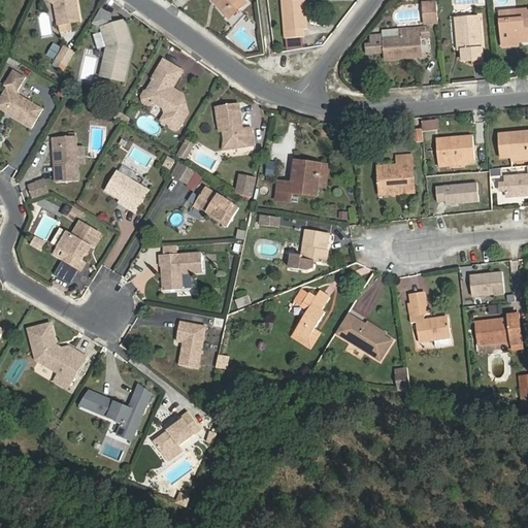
[(46,0),(53,4),(57,26),(78,22),(74,0),(46,0)]
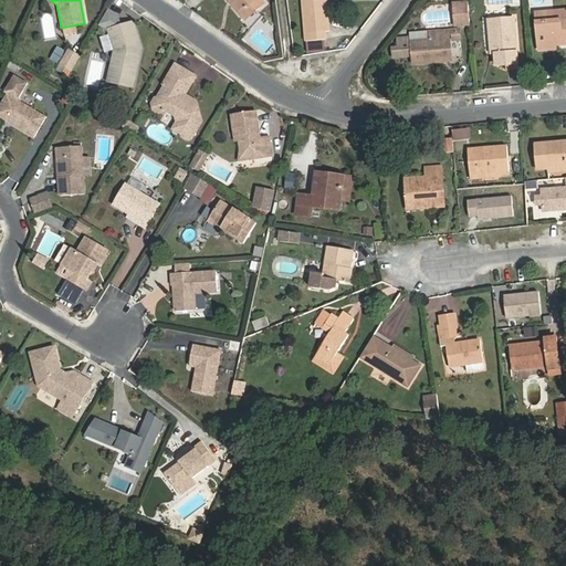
[(231,0),(242,11),(250,4),(255,10),(264,2),(261,0),(231,0)]
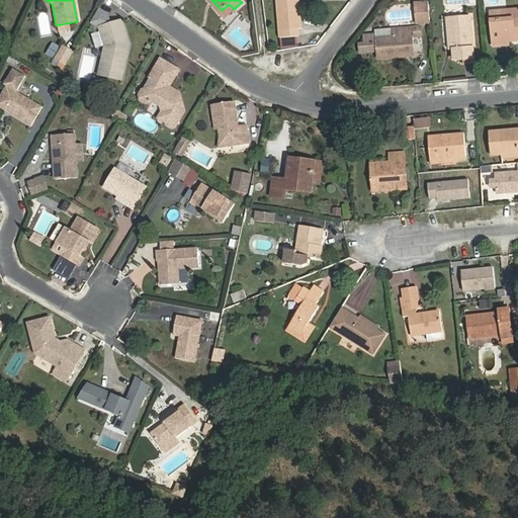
[(277,0),(280,29),(297,28),(301,28),(299,3),(292,4),(291,0),(277,0)]
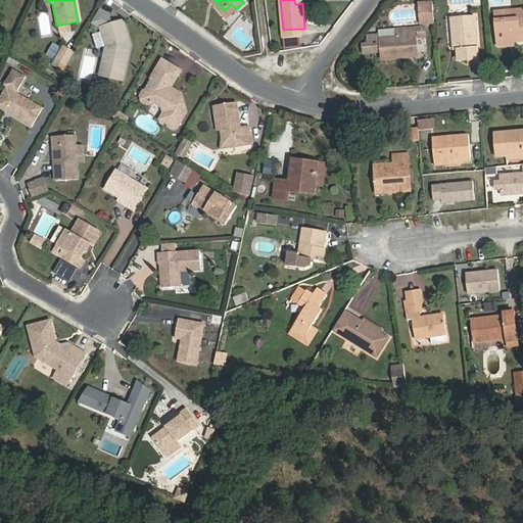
[(422,25),(435,24),(433,1),(420,2),(422,25)]
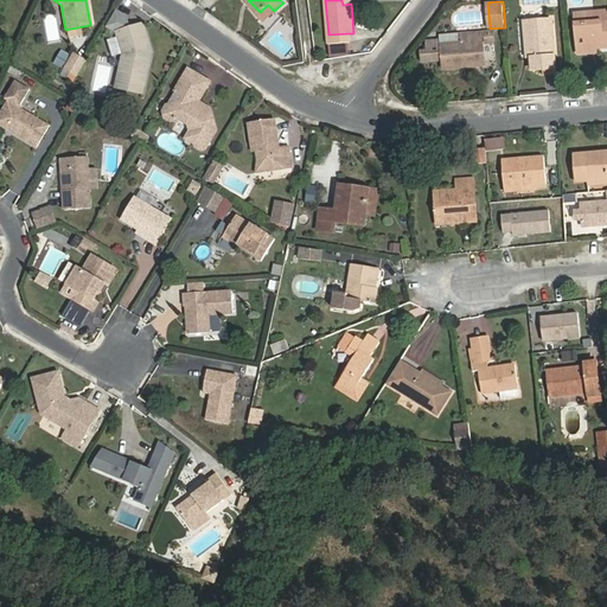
[(260,12),(264,19),(274,11),(268,5),(260,12)]
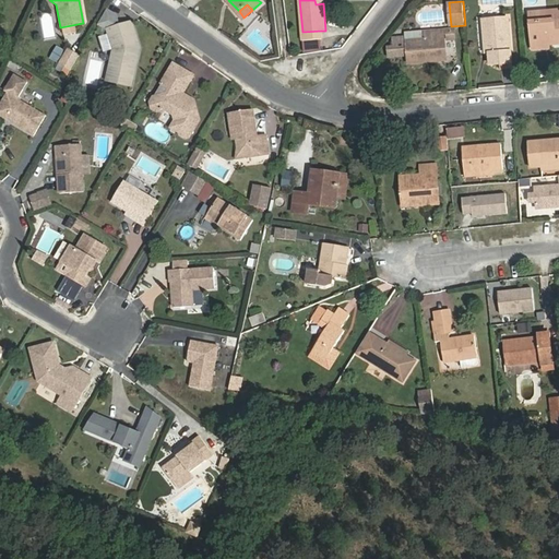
[(548,21),(558,19),(558,10),(548,11),(548,21)]
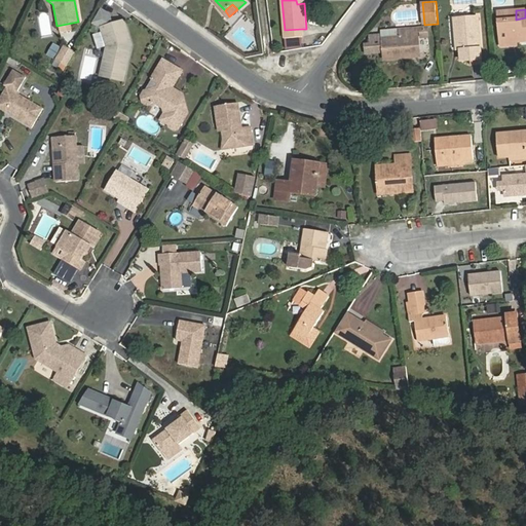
[(498,11),(500,42),(517,41),(525,40),(525,17),(516,20),(516,10),(498,11)]
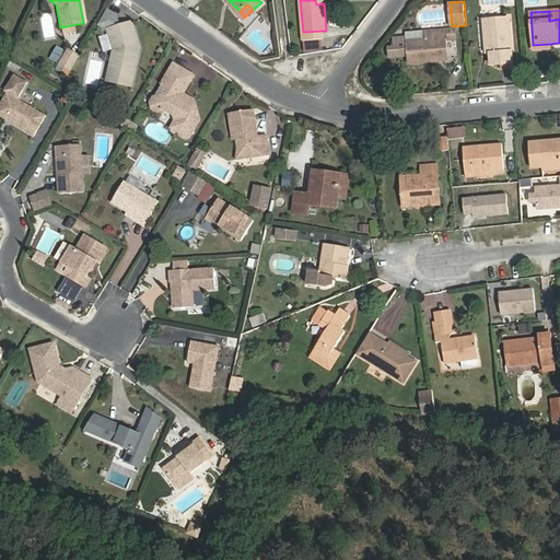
[(483,21),(485,41),(489,41),(490,54),(491,65),(513,62),(509,19),(483,21)]
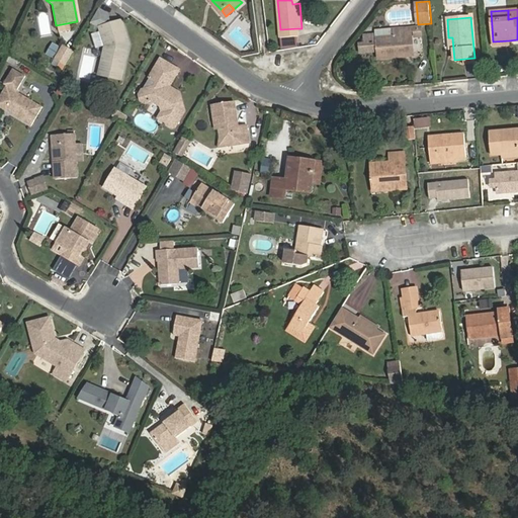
[(121,78),(126,47),(122,47),(122,41),(126,40),(119,19),(98,26),(103,45),(98,74),(121,78)]
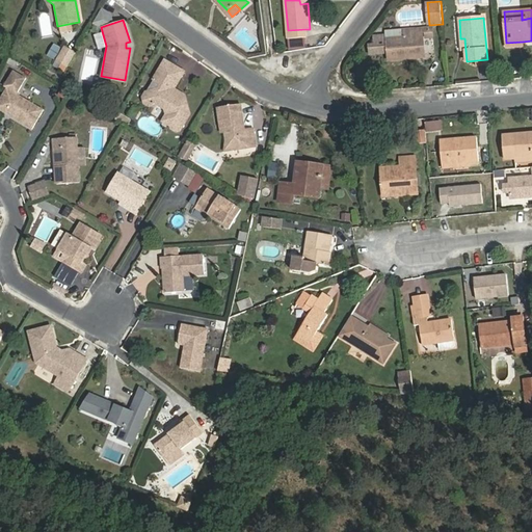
[(406,53),(424,52),(422,28),(403,30),(404,36),(387,38),(388,60),(406,58),(406,53)]
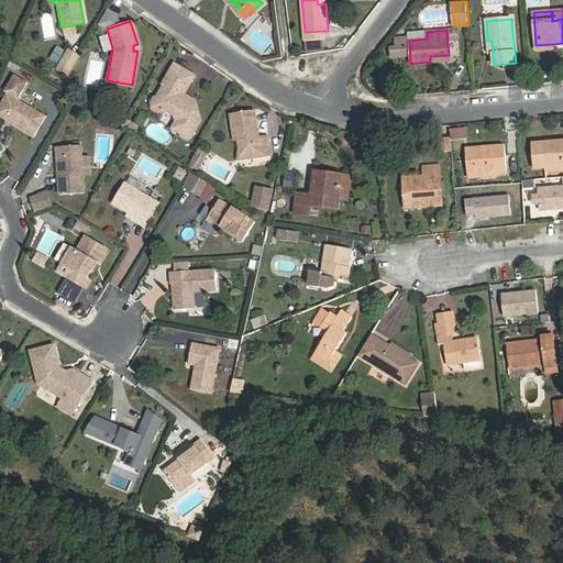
[(323,31),(305,32),(305,42),(323,40),(323,31)]
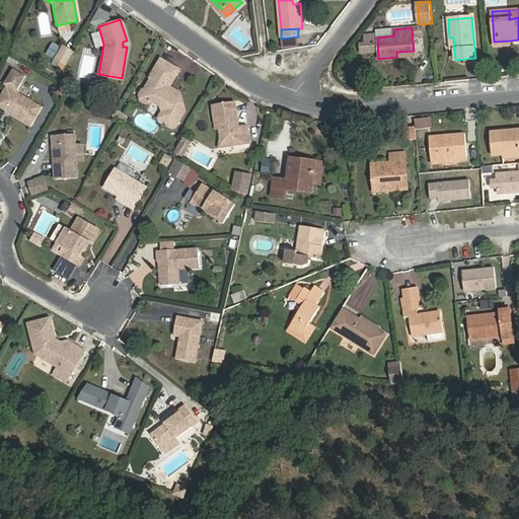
[(49,57),(53,59),(61,46),(57,43),(49,57)]
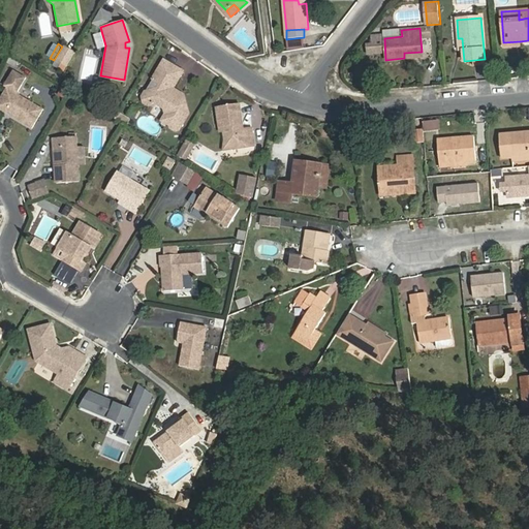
[(62,47),(54,60),(66,67),(73,53),(62,47)]
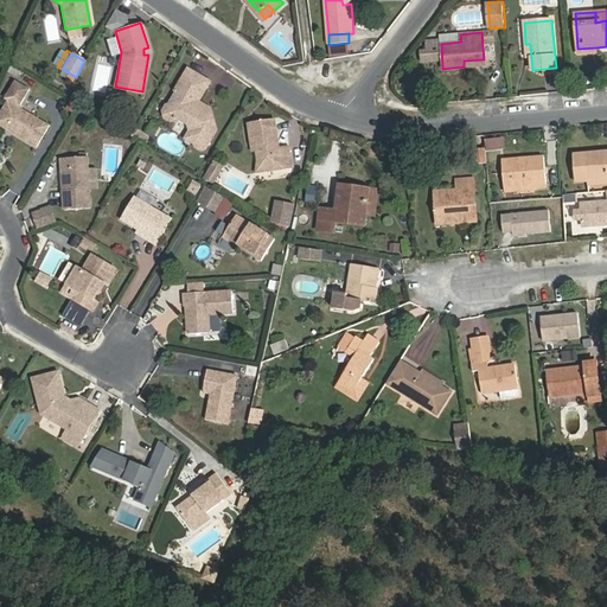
[(107,93),(110,66),(97,64),(94,91),(107,93)]
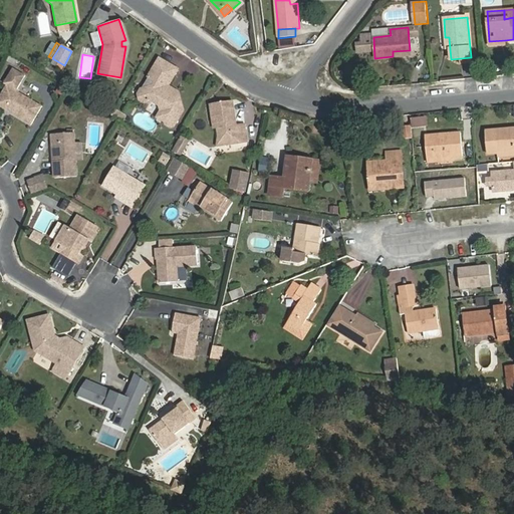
[(149,83),(140,90),(138,93),(139,99),(144,102),(150,100),(159,105),(162,110),(161,112),(168,117),(169,120),(173,123),(178,122),(187,106),(178,92),(167,85),(177,69),(159,58),(149,75),(153,78),(149,83)]
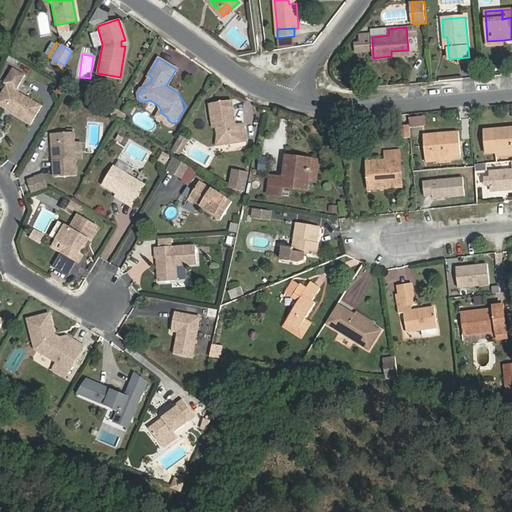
[(41,105),(6,84),(0,94),(0,105),(30,123),(41,105)]
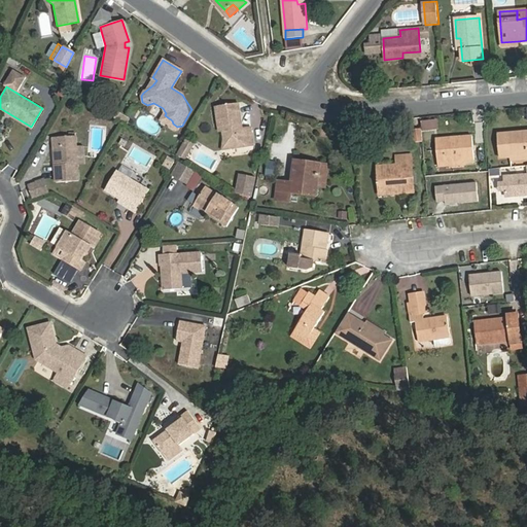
[(245,142),(245,146),(253,144),(250,126),(243,127),(239,102),(215,106),(218,126),(222,125),(223,131),(224,139),(233,144),(245,142)]
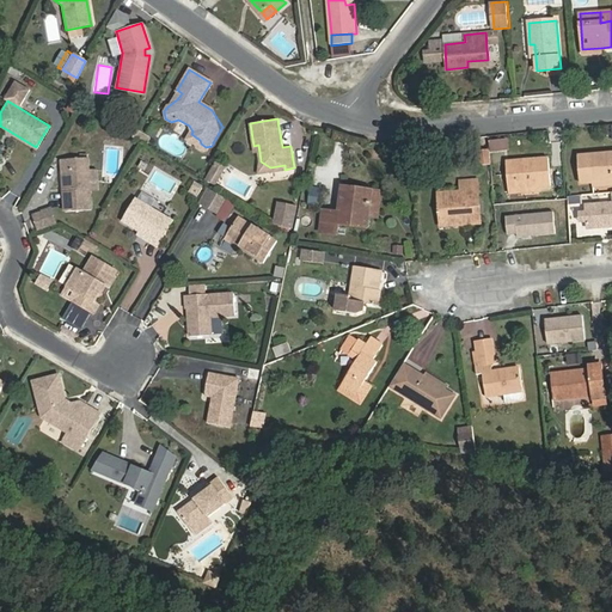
[(134,139),(148,145),(152,136),(138,130),(134,139)]
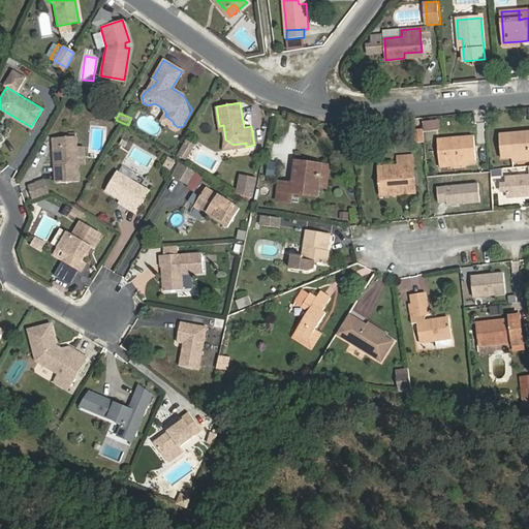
[(512,156),(528,154),(528,131),(500,133),(501,157),(512,156)]
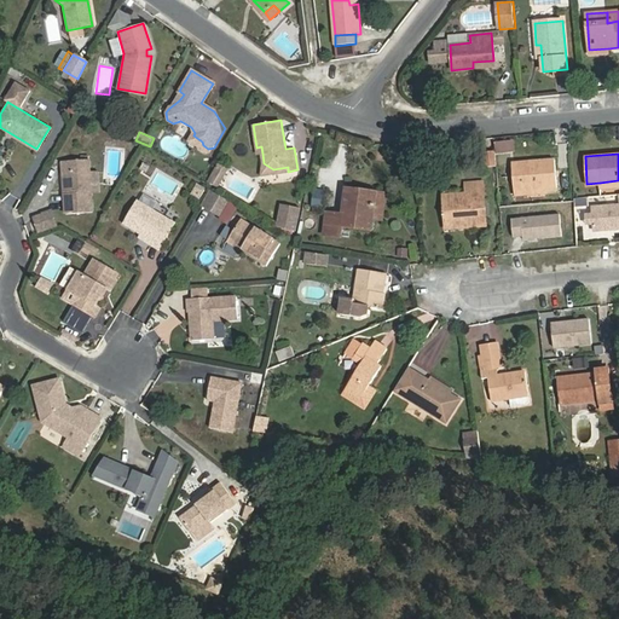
[(69,192),(65,192),(67,212),(92,210),(91,190),(90,171),(88,158),(63,160),(63,168),(67,168),(69,192)]
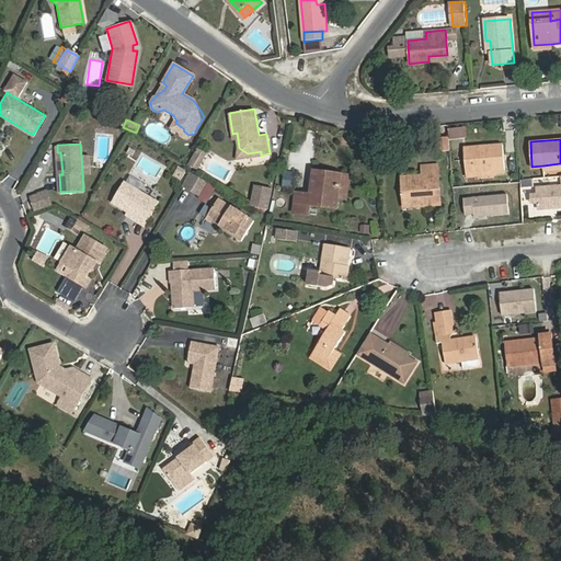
[(467,171),(493,170),(503,169),(502,144),(465,147),(467,171)]
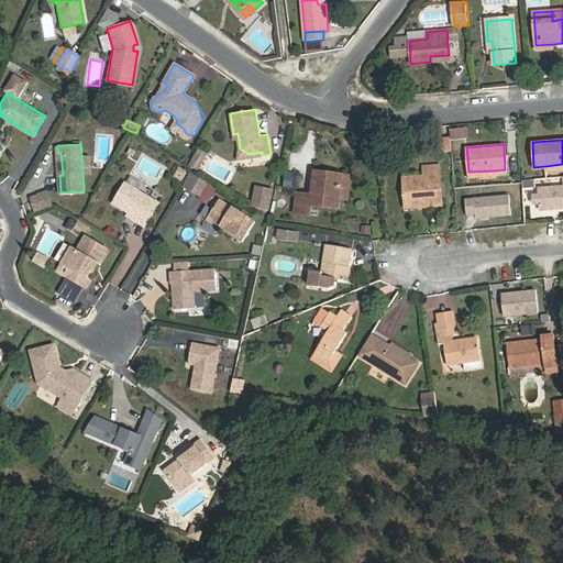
[(238,159),(262,156),(262,152),(249,154),(240,148),(236,150),(238,159)]
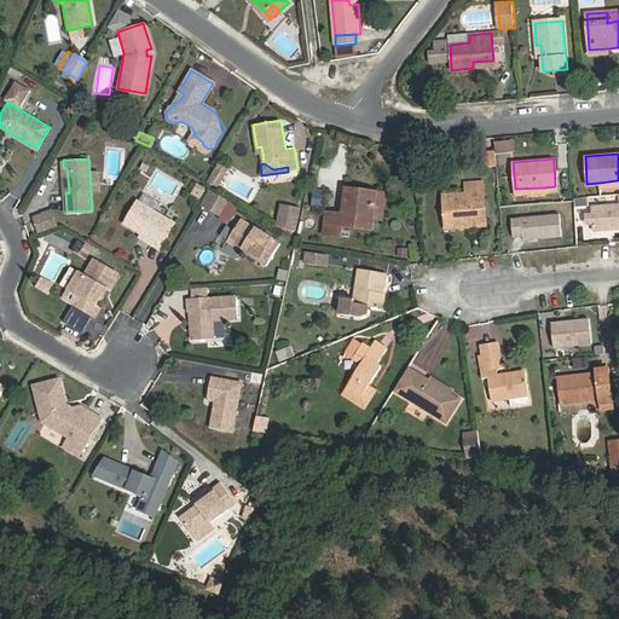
[(90,171),(91,190),(99,190),(98,169),(90,171)]
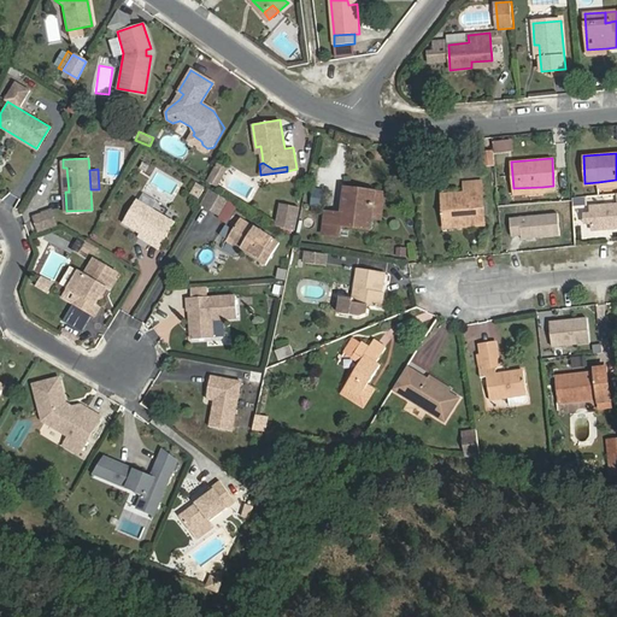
[(462,218),(462,227),(485,224),(481,183),(464,186),(464,193),(441,194),(444,219),(462,218)]
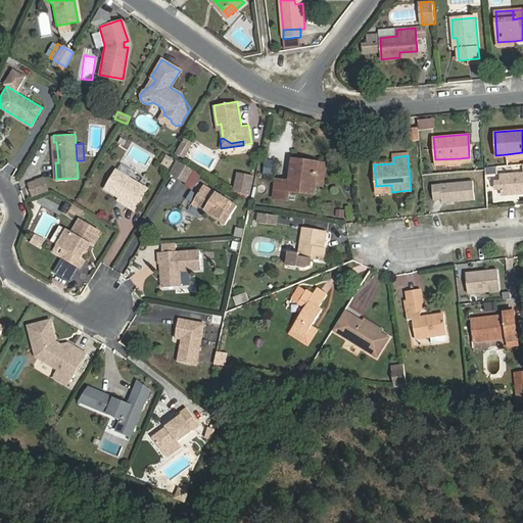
[(266,159),(264,172),(273,174),(276,161),(266,159)]
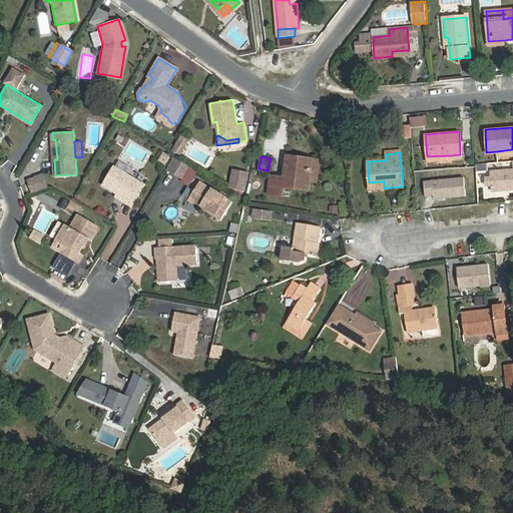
[(287,156),(286,161),(311,164),(312,158),(287,156)]
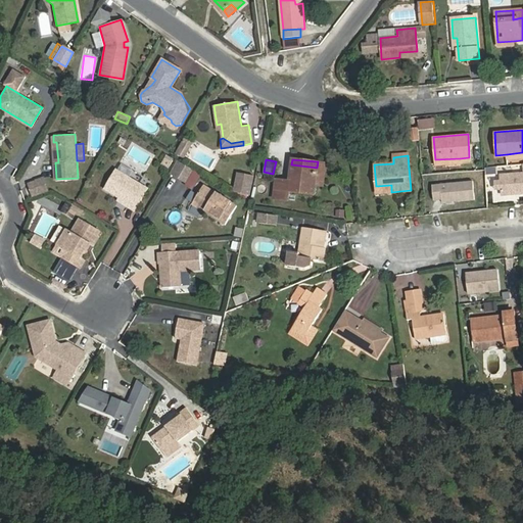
[(194,170),(178,160),(171,174),(186,183),(194,170)]
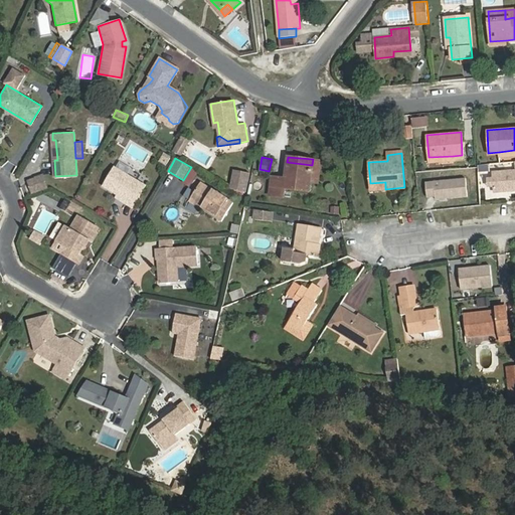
[(313,159),(312,165),(310,182),(318,183),(321,161),(313,159)]
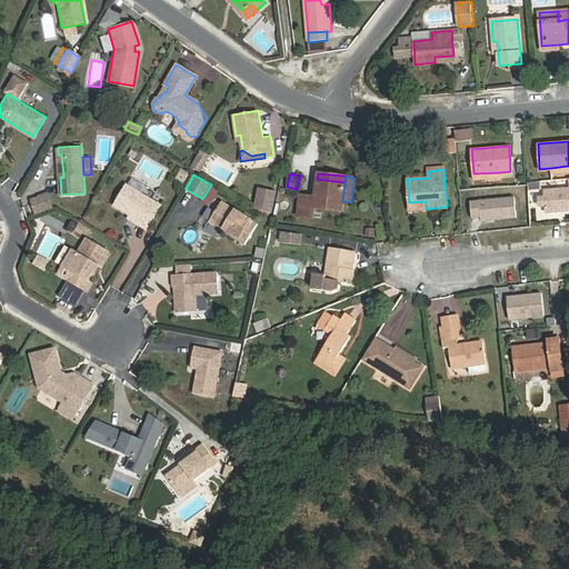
[(342,201),(345,182),(317,179),(316,197),(300,196),(298,216),(313,218),(315,208),(341,211),(342,201)]
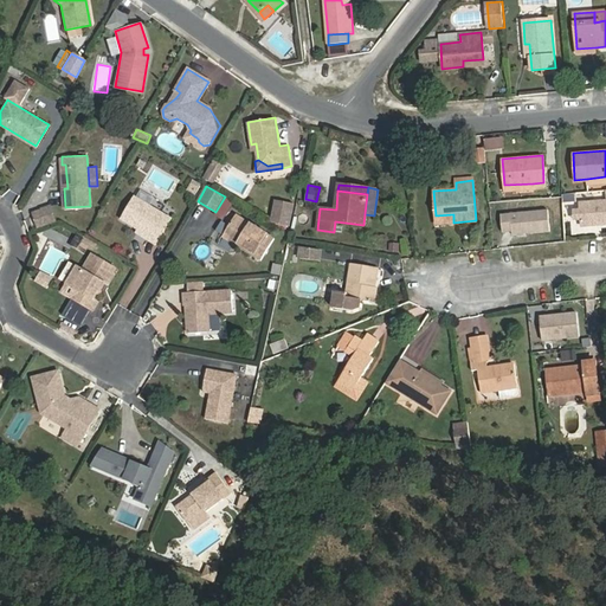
[(171,216),(134,195),(122,217),(149,232),(146,237),(155,243),(171,216)]
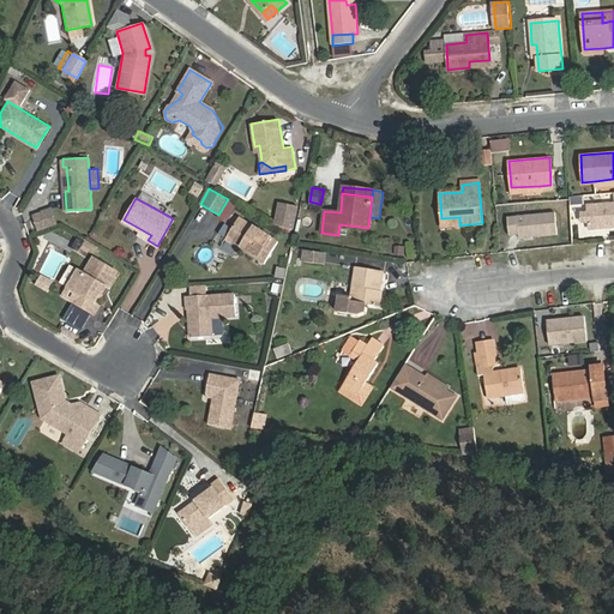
[(299,208),(282,204),(278,223),(294,227),(299,208)]
